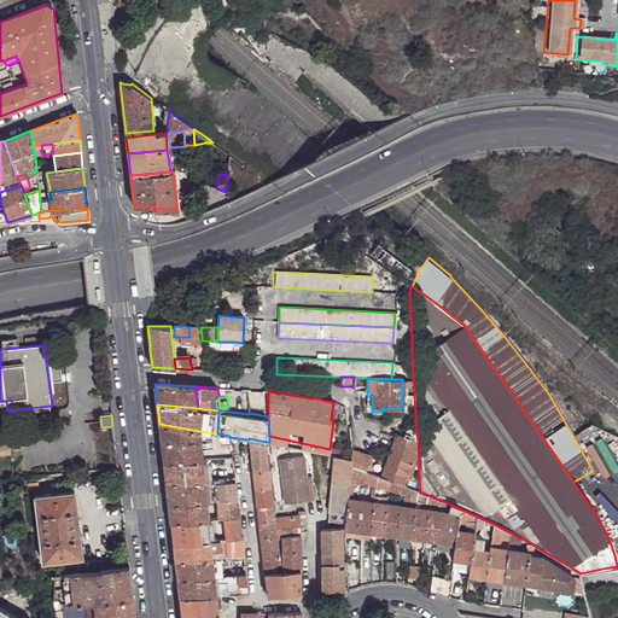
[(202,458),(200,444),(199,431),(159,424),(164,461),(202,458)]
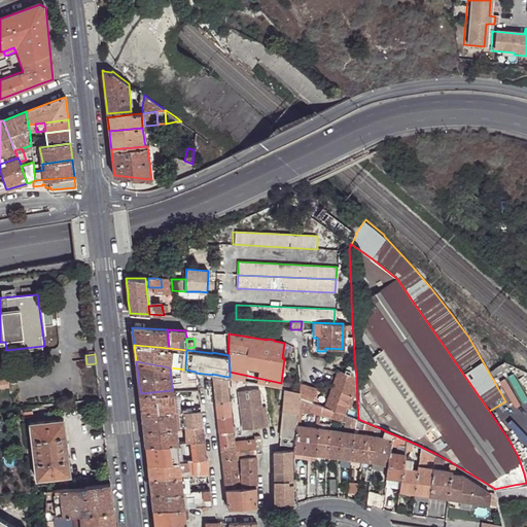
[(343,373),(356,377),(355,367),(345,364),(343,373)]
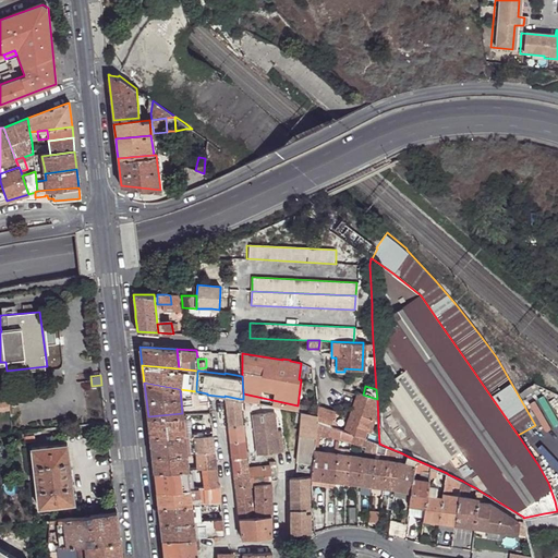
[(197,400),(196,391),(180,389),(181,401),(195,400),(197,400)]
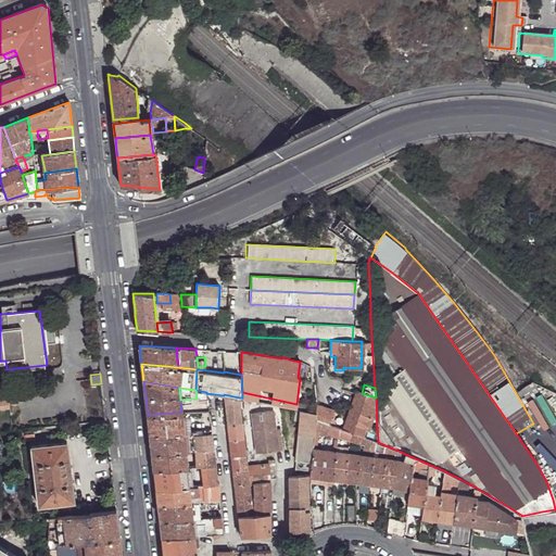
[(207,402),(206,393),(206,392),(196,390),(197,399),(199,399),(200,402),(207,402)]
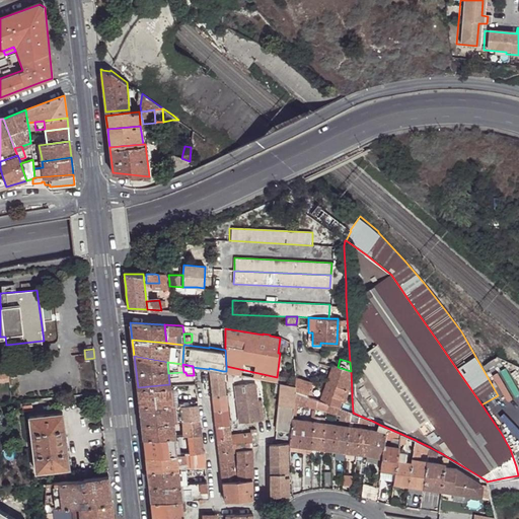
[(349,391),(352,392),(351,371),(338,367),(331,365),(325,382),(346,390),(349,391)]
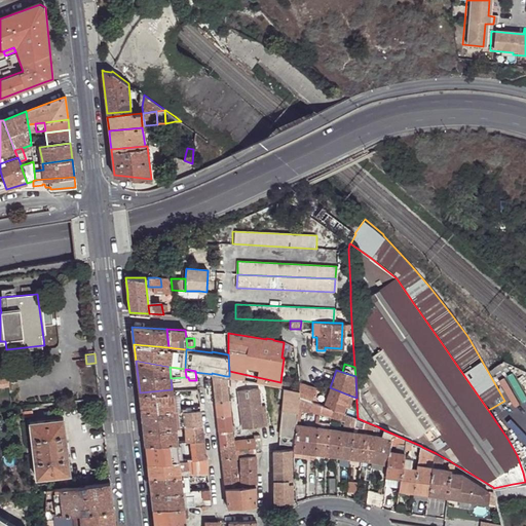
[(280,382),(229,371),(229,376),(230,376),(236,378),(240,379),(254,381),(279,386),(280,382)]
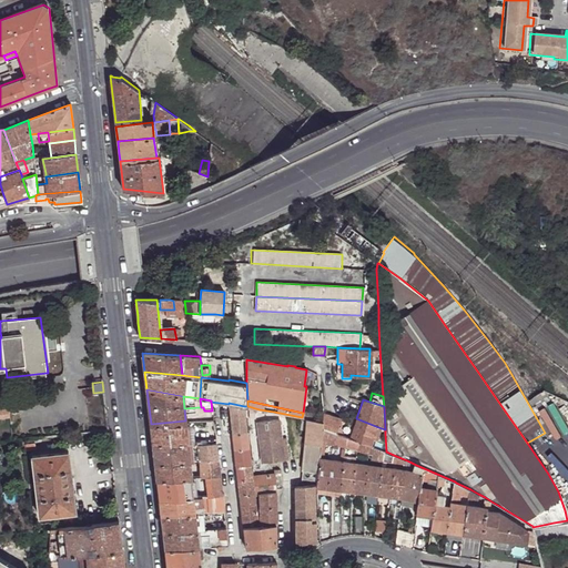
[(245,417),(244,406),(229,403),(229,404),(236,466),(244,526),(246,548),(276,546),(277,525),(276,492),(276,488),(281,488),(281,486),(281,474),(281,469),(274,469),(274,473),(252,474),(249,449),(246,428),(245,417)]
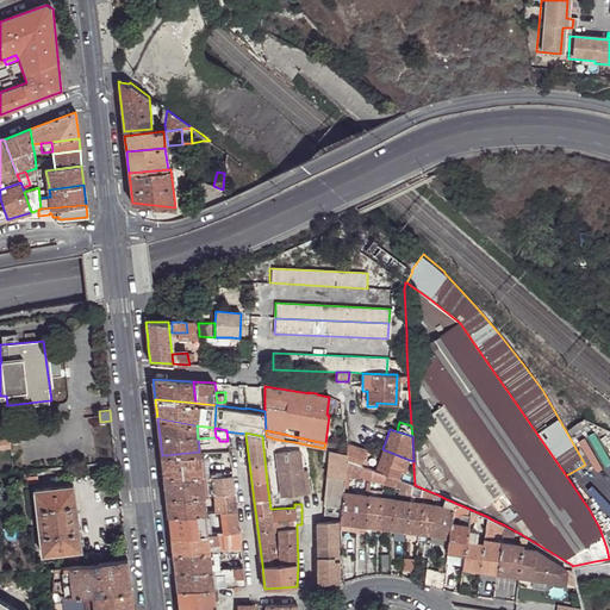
[(344,460),(360,466),(365,450),(347,444),(344,453),(344,460)]
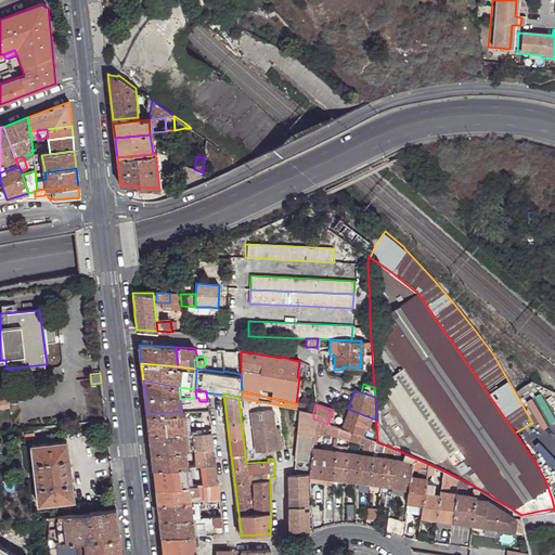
[(308,473),(310,473),(310,476),(333,478),(335,452),(315,449),(312,449),(313,434),(313,418),(313,412),(300,409),(294,474),(308,473)]
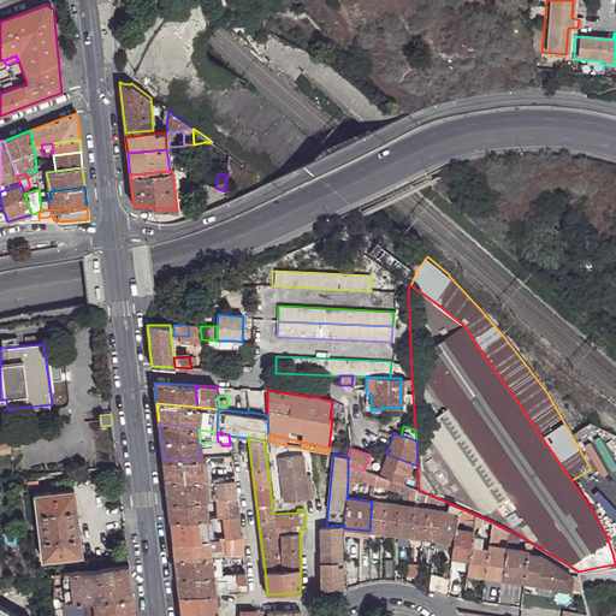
[(401,484),(402,485),(410,463),(386,454),(378,475),(401,484)]
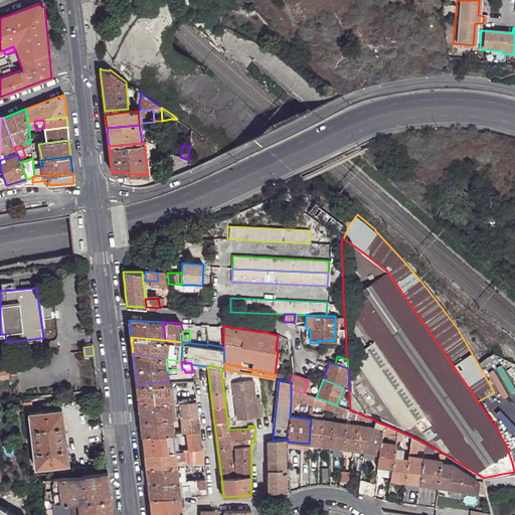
[(233,382),(237,419),(259,416),(255,396),(253,380),(233,382)]
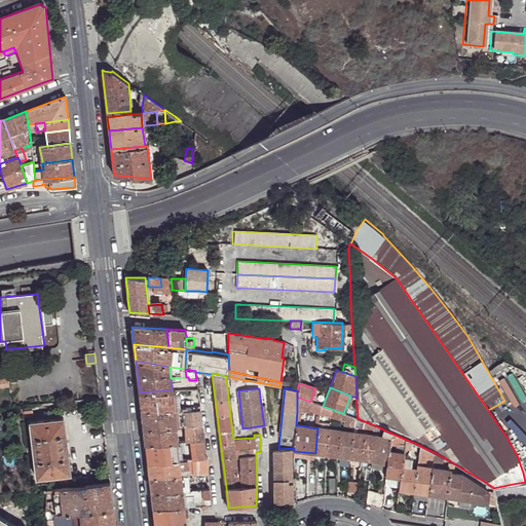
[(140,392),(141,411),(175,408),(172,389),(140,392)]
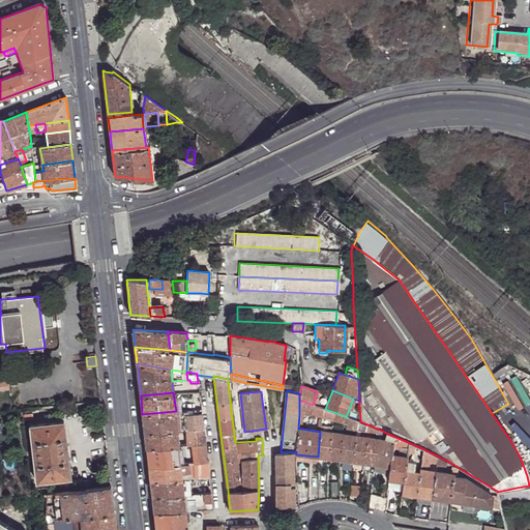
[(299,414),(302,414),(321,417),(321,408),(313,405),(299,400),(299,414)]
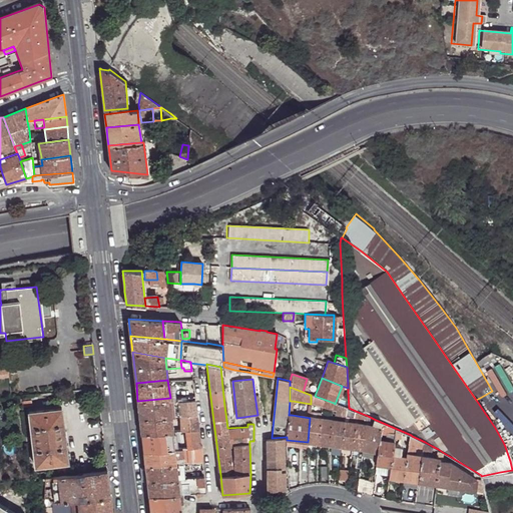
[(310,414),(310,418),(314,418),(316,405),(334,410),(334,403),(315,396),(311,395),(311,404),(311,406),(310,414)]
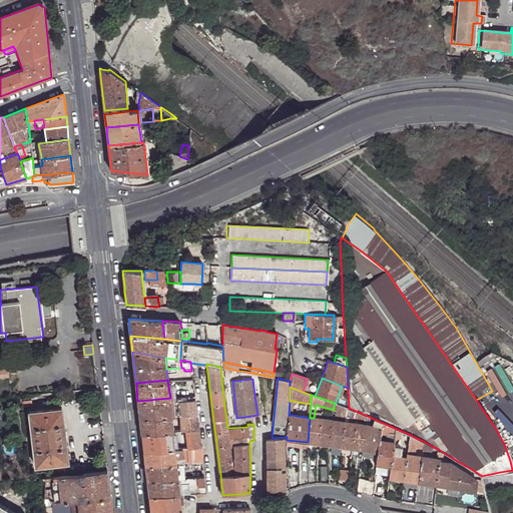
[(180,415),(196,414),(195,399),(182,400),(182,397),(174,398),(170,398),(137,401),(140,418),(171,416),(177,415),(180,415)]
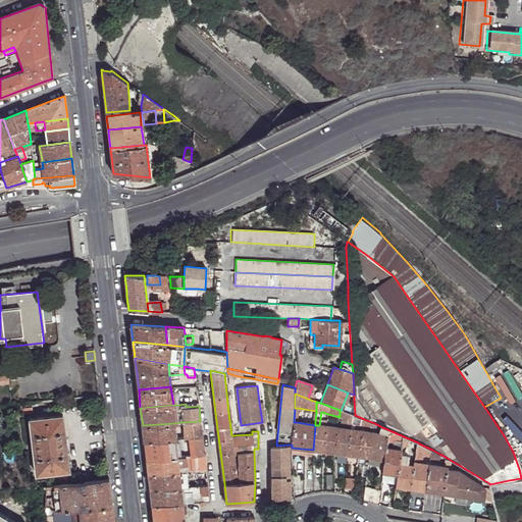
[(342,423),(352,424),(353,415),(341,411),(340,410),(340,417),(338,418),(342,419),(342,421),(342,423)]
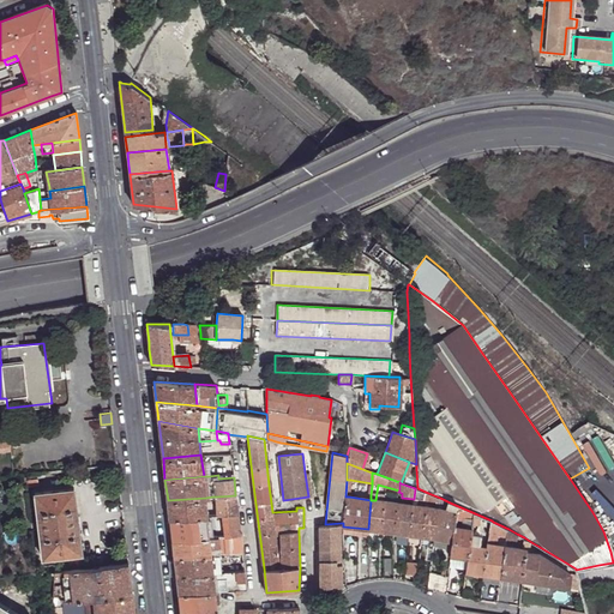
[(82,553),(74,488),(35,493),(42,557),(82,553)]
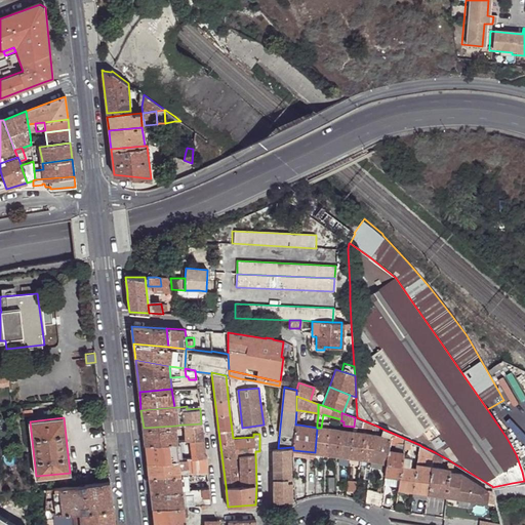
[(365,428),(366,421),(357,417),(357,418),(355,417),(354,427),(365,428)]
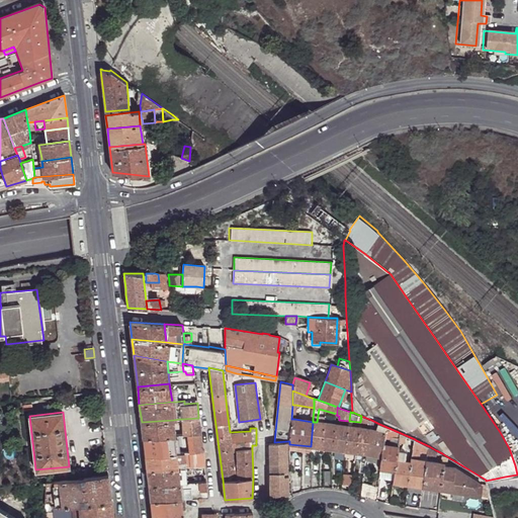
[(370,424),(371,420),(361,416),(360,422),(370,424)]
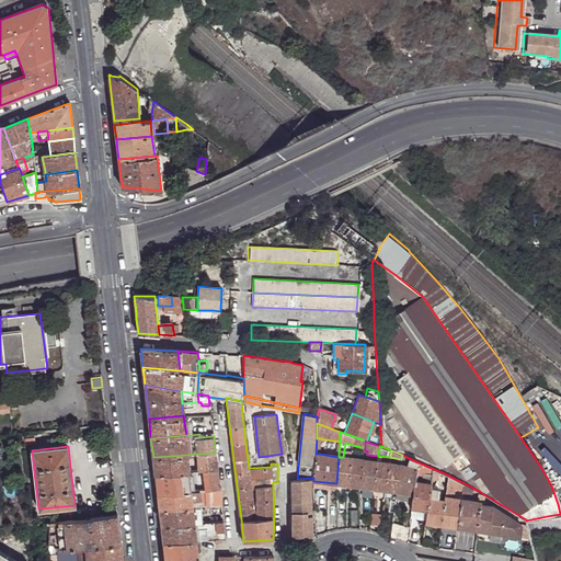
[(198,465),(217,462),(215,453),(197,454),(198,461),(198,465)]
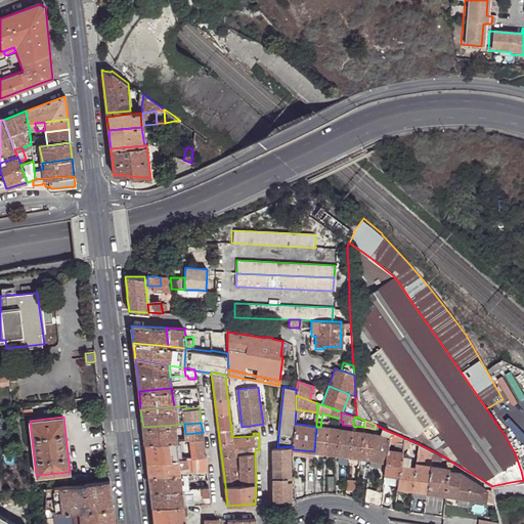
[(143,427),(144,442),(177,440),(175,425),(143,427)]
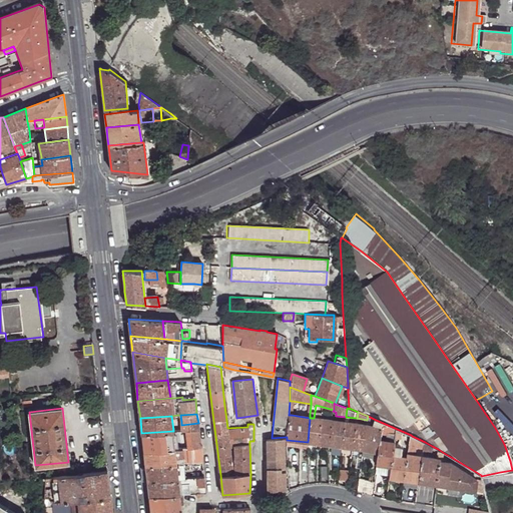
[(308,442),(330,445),(333,420),(314,418),(310,418),(308,442)]
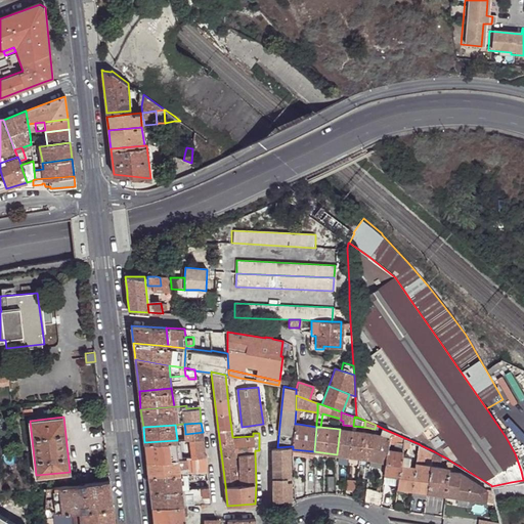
[(337,454),(349,456),(352,431),(340,429),(337,454)]
